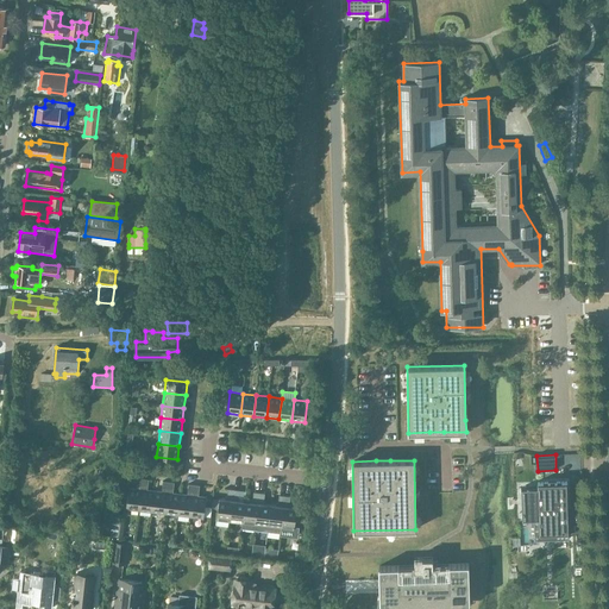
[(118,476),(118,484),(129,485),(130,477),(118,476)]
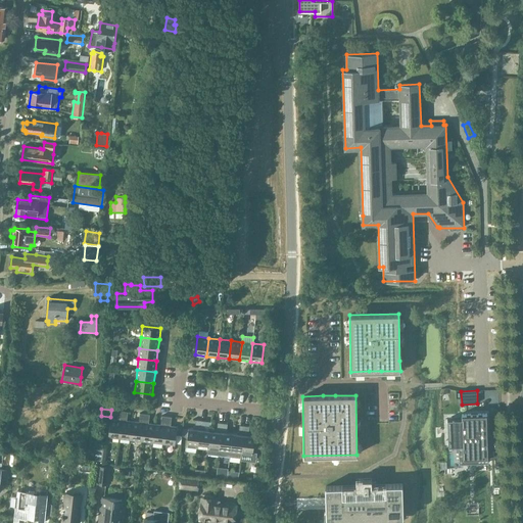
[(108,437),(120,438),(123,412),(119,411),(117,420),(110,419),(108,437)]
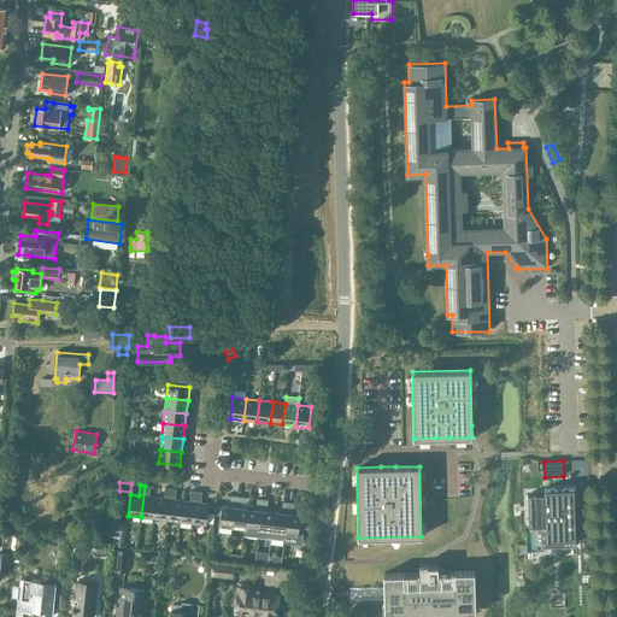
[(141,517),(154,519),(157,498),(150,497),(151,486),(145,486),(141,517)]
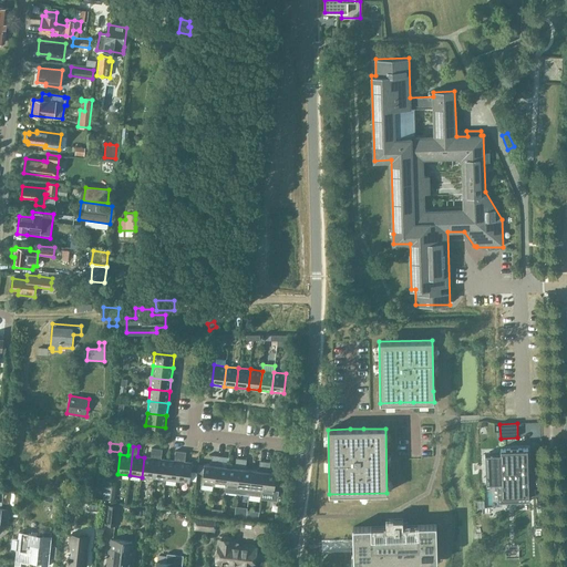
[(142,477),(154,478),(157,449),(152,449),(151,459),(144,457),(142,477)]
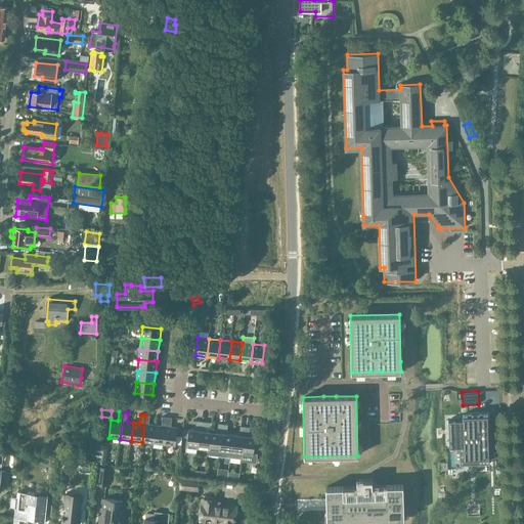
[(142,442),(153,443),(156,425),(149,425),(150,416),(145,415),(142,442)]
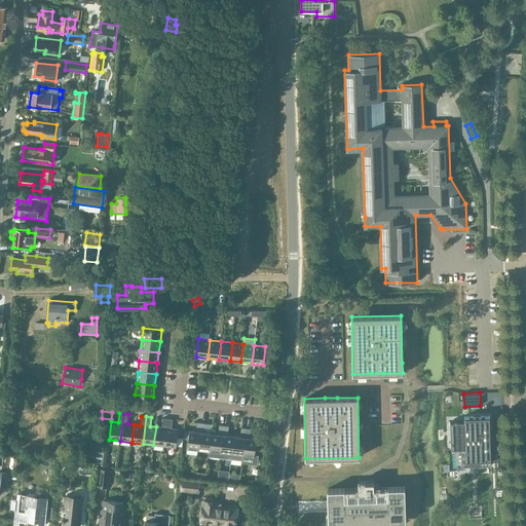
[(464,421),(450,421),(450,449),(458,449),(458,466),(492,465),(492,457),(503,456),(503,445),(491,445),(490,416),(464,417),(464,421)]
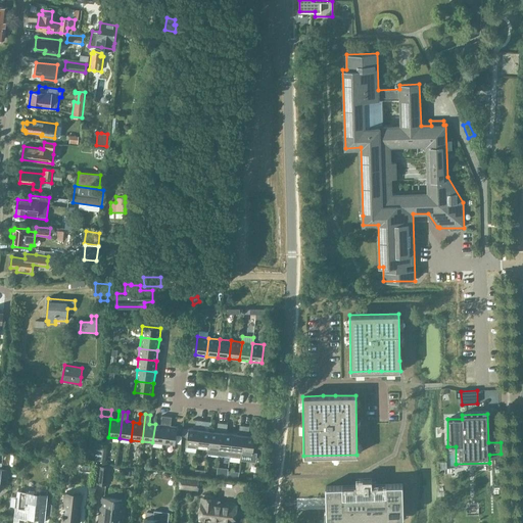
[(152,442),(163,444),(167,417),(161,416),(160,425),(155,424),(152,442)]
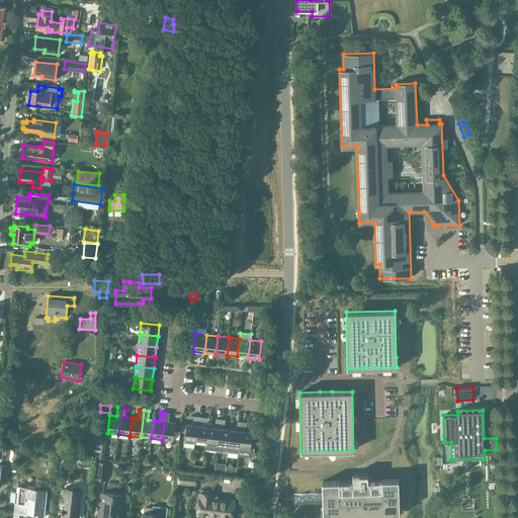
[(165,413),(162,440),(173,441),(175,423),(169,422),(170,413),(165,413)]
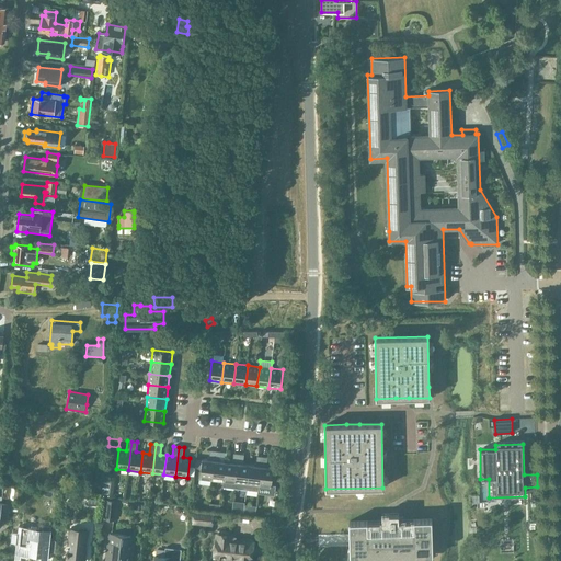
[(212,481),(215,451),(210,450),(209,460),(202,459),(196,459),(195,468),(201,468),(199,479),(212,481)]
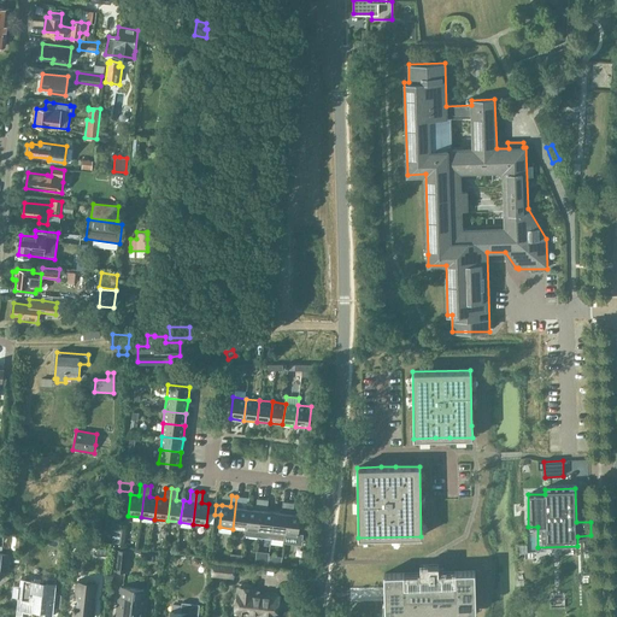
[(233,529),(246,530),(248,509),(241,507),(242,497),(236,497),(233,529)]
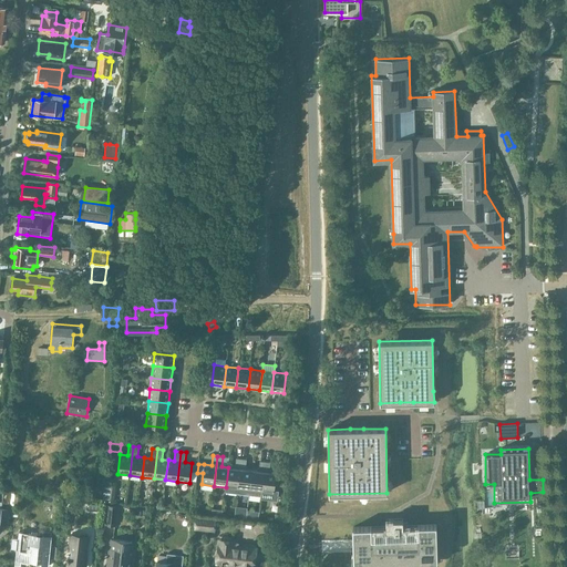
[(225,492),(237,493),(241,460),(236,459),(235,468),(228,467),(226,487),(225,492)]
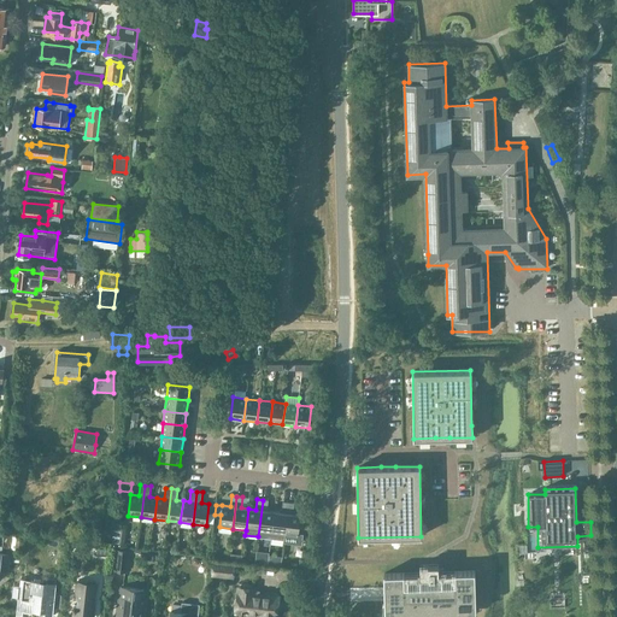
[(258,536),(271,539),(275,512),(268,511),(269,500),(263,500),(258,536)]
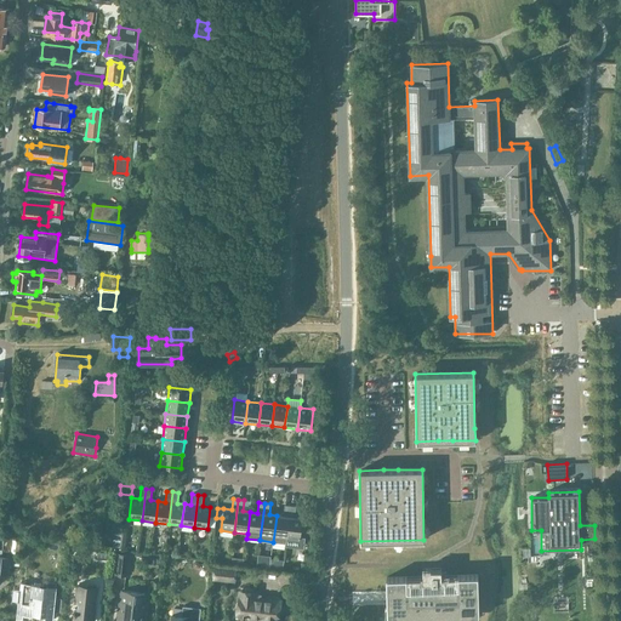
[(277,516),(273,542),(286,543),(286,539),(290,506),(285,506),(284,516),(277,516)]
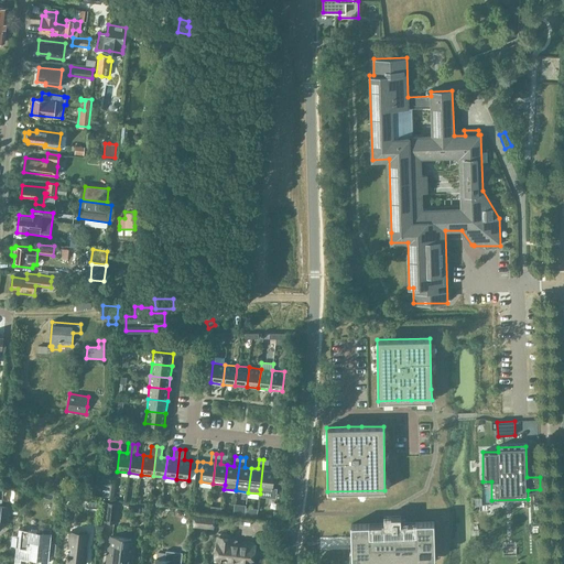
[(269,461),(263,459),(260,489),(272,490),(273,483),(280,484),(282,484),(283,474),(281,473),(274,473),(275,470),(268,469),(269,461)]
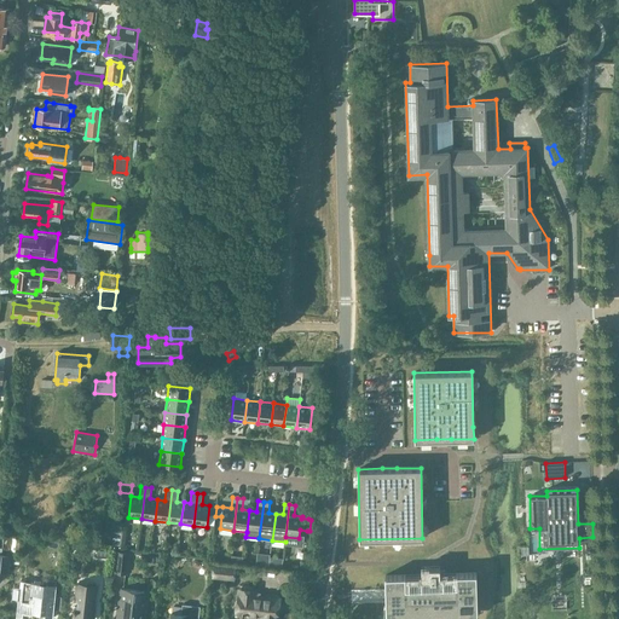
[(115,572),(126,573),(128,554),(117,553),(115,572)]
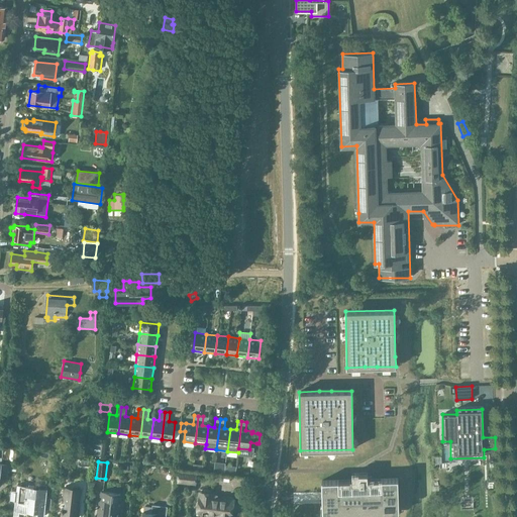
[(0,478),(0,479),(7,480),(9,464),(2,463),(0,462),(0,478)]
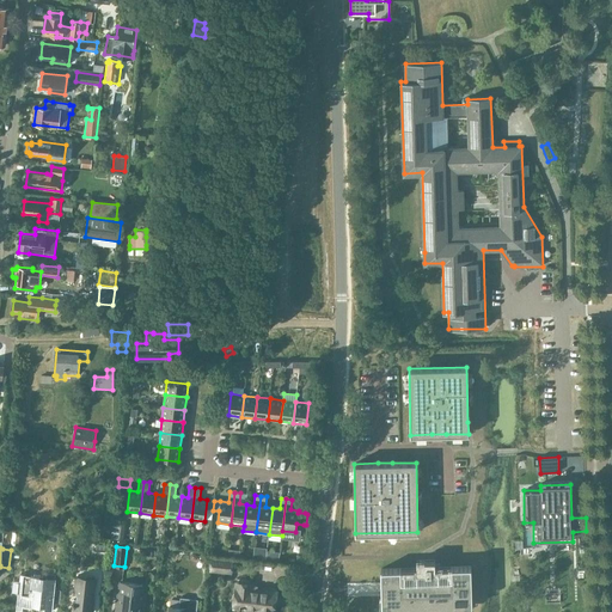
[(210,570),(231,573),(232,562),(212,560),(210,570)]
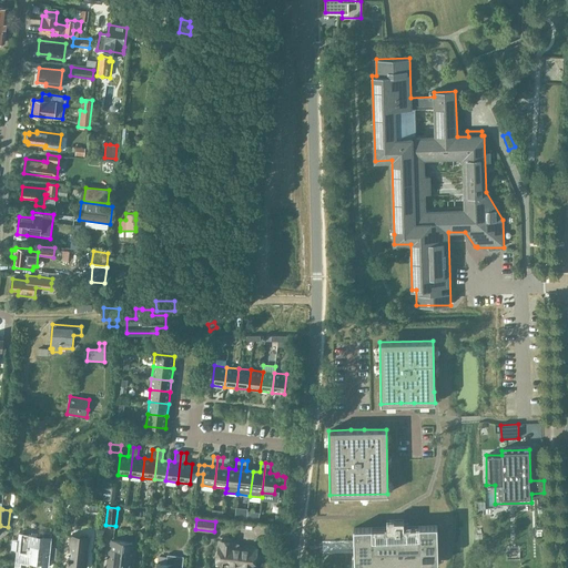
[(403,520),(387,521),(387,528),(372,528),(353,528),(354,556),(355,556),(359,556),(359,565),(373,565),(373,561),(384,561),(384,564),(397,564),(397,560),(407,560),(407,564),(419,563),(419,564),(422,564),(422,563),(427,563),(427,559),(437,559),(438,559),(437,526),(418,526),(418,527),(404,527),(403,520)]
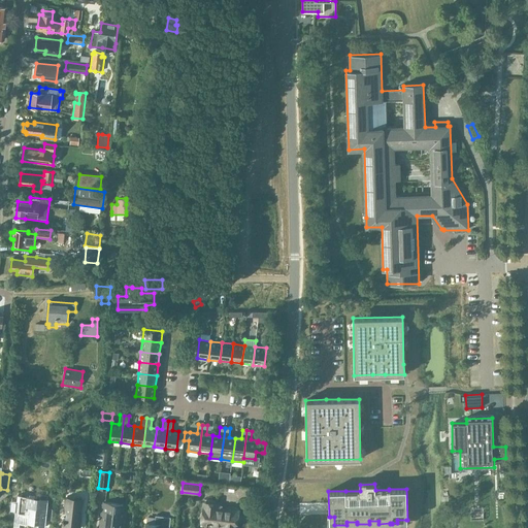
[(26,502),(17,501),(17,502),(11,502),(10,512),(15,512),(14,523),(13,527),(24,527),(25,524),(32,524),(31,526),(37,527),(44,527),(46,520),(52,521),(53,509),(47,508),(47,501),(41,500),(41,498),(27,497),(26,502)]
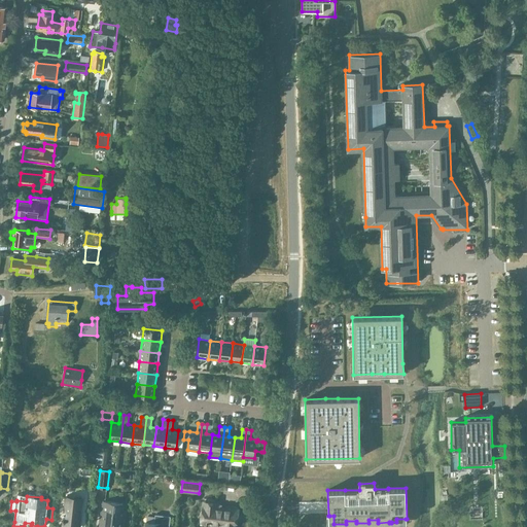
[(77,526),(80,499),(67,498),(64,526),(77,526)]
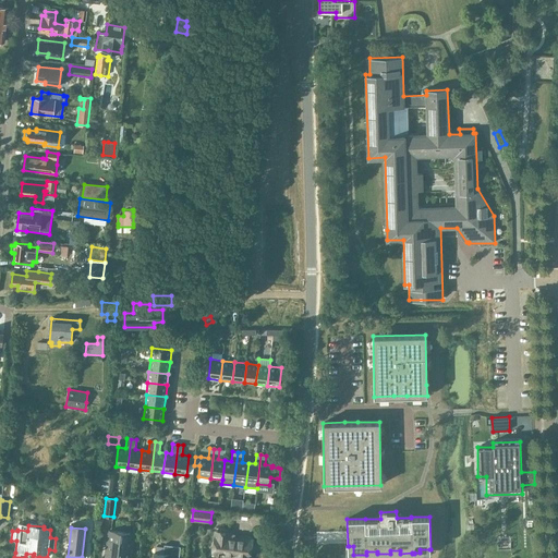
[(106,557),(130,557),(133,534),(109,531),(106,557)]
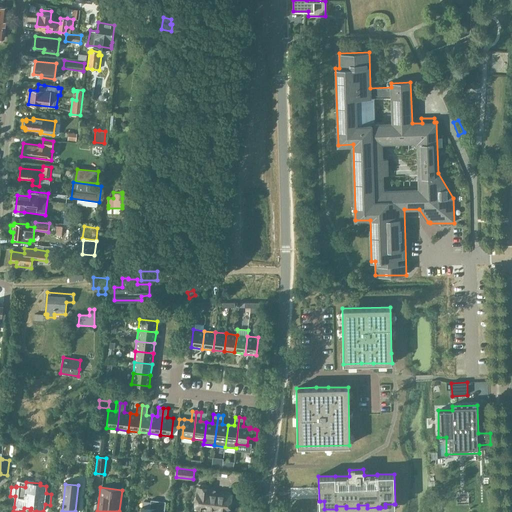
[(209,511),(210,510),(218,511),(217,511),(228,511),(229,511),(230,511),(232,496),(210,494),(210,489),(199,488),(198,493),(197,492),(195,508),(198,509),(198,511),(209,511)]
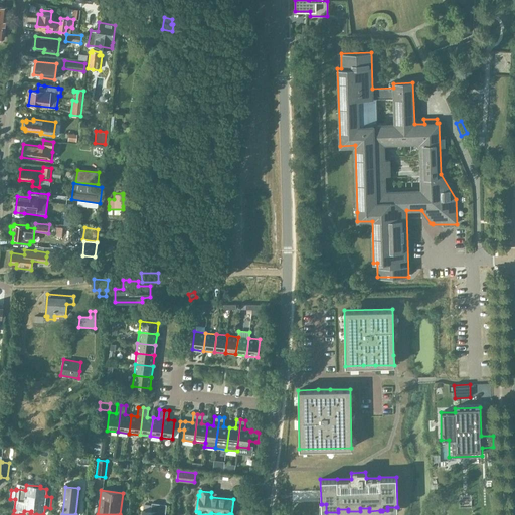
[(165,514),(167,505),(152,503),(151,511),(143,510),(142,514),(165,514)]
